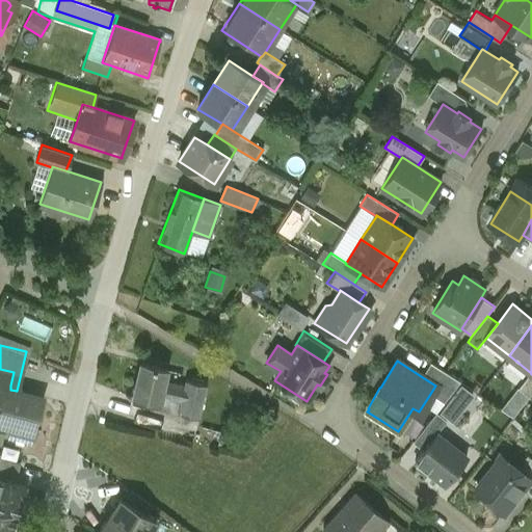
[(459,381),(430,362),(421,376),(435,386),(430,394),(443,402),(459,381)]
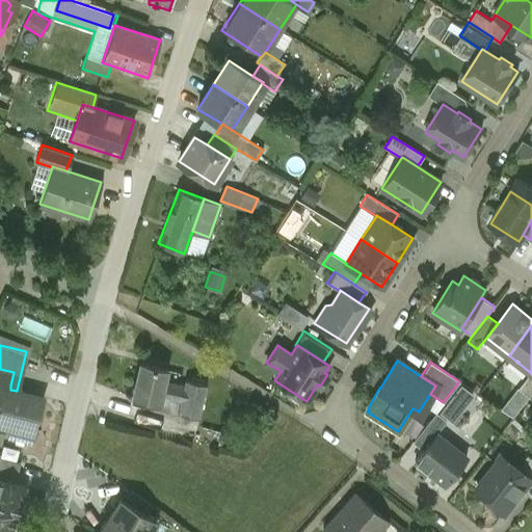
[(166,369),(140,363),(132,397),(164,404),(166,398),(160,396),(164,380),(166,369)]
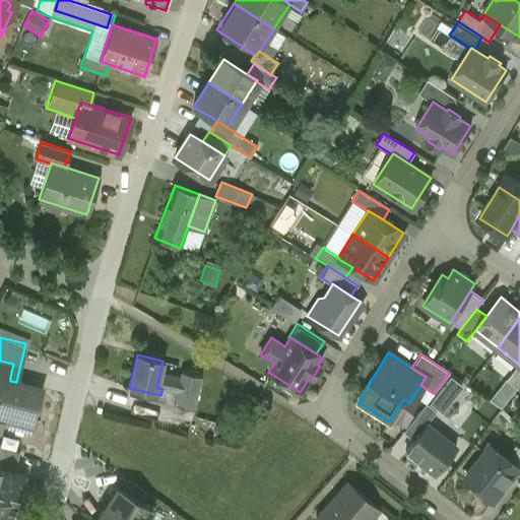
[(13,364),(0,361),(0,374),(10,377),(13,364)]
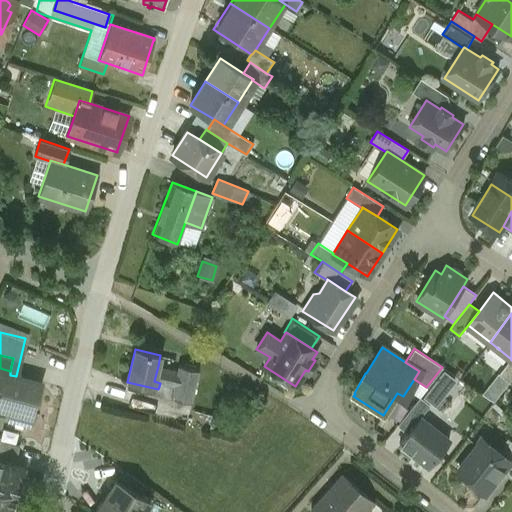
[(511,359),(500,373),(510,381),(511,378),(511,359),(511,360),(511,359)]
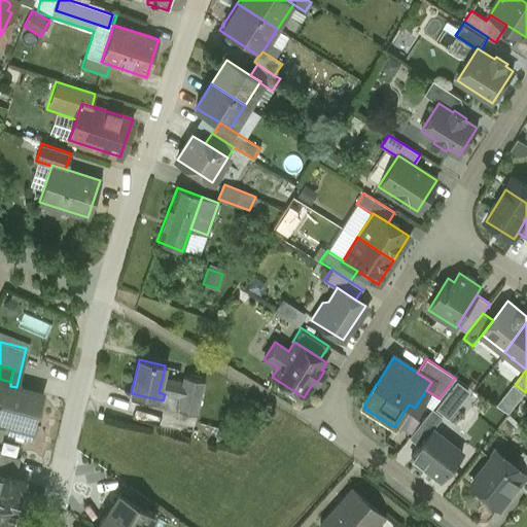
[(183,376),(182,382),(163,377),(159,392),(165,394),(178,397),(176,409),(195,414),(203,381),(183,376)]
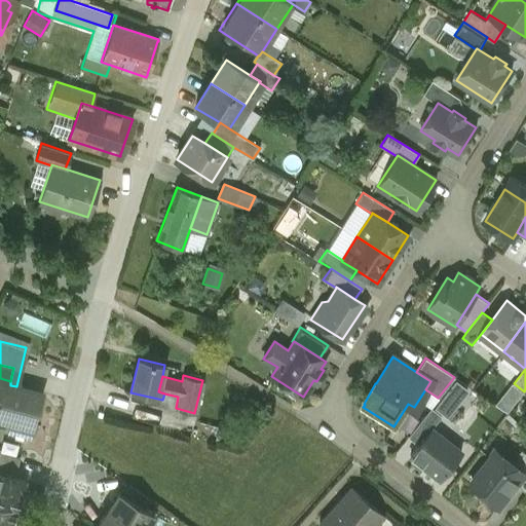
[(10,381),(0,378),(0,418),(9,421),(7,433),(32,438),(36,419),(37,420),(38,416),(37,416),(42,392),(16,386),(10,385),(10,381)]
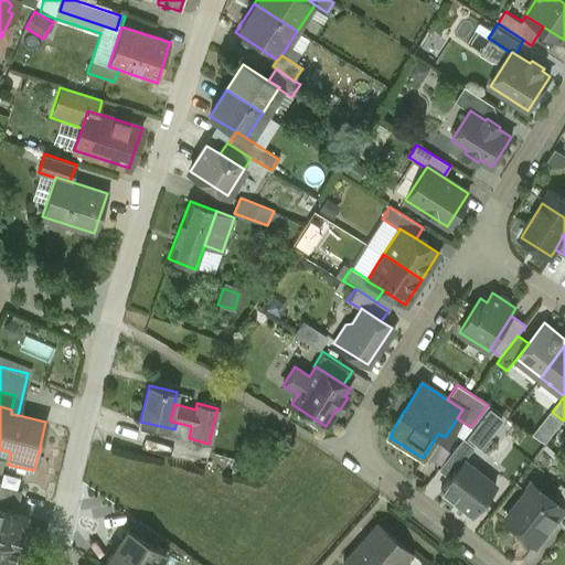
[(462,438),(439,468),(449,477),(462,460),(473,446),(462,438)]
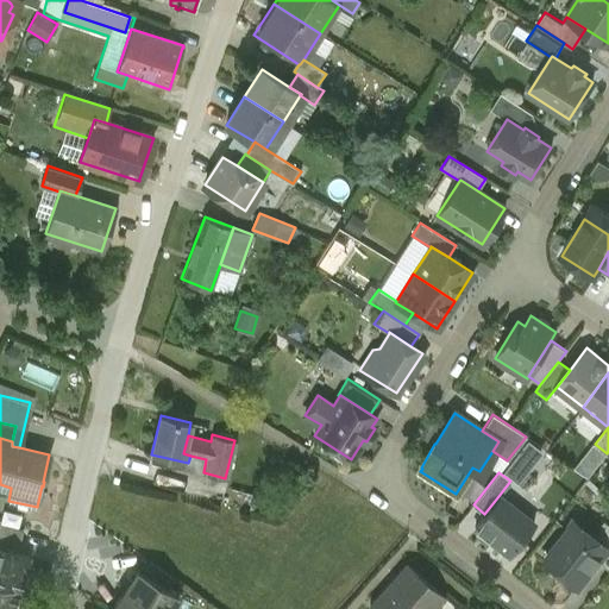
[(533,523),(498,496),(484,514),(475,528),(509,554),(533,523)]
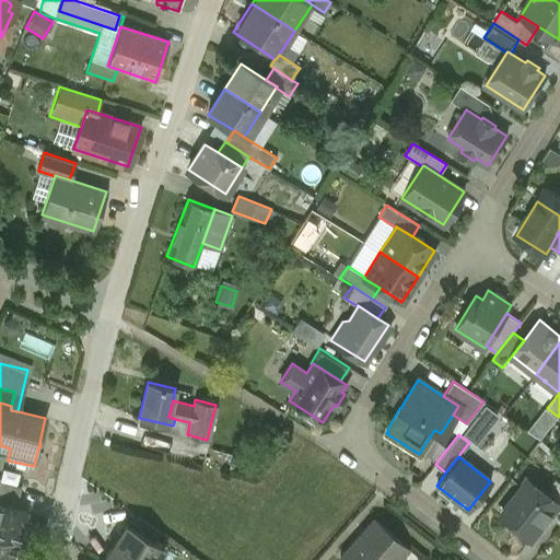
[(559,503),(549,496),(527,478),(511,499),(518,504),(506,520),(533,539),(550,516),(559,503)]
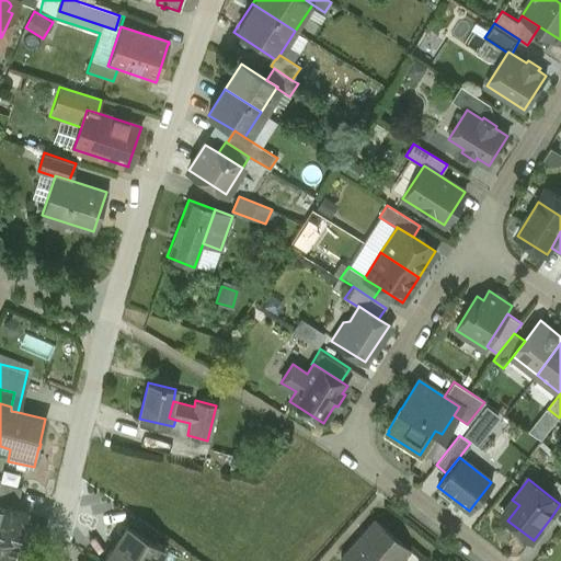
[(21,488),(0,482),(0,495),(16,501),(21,488)]
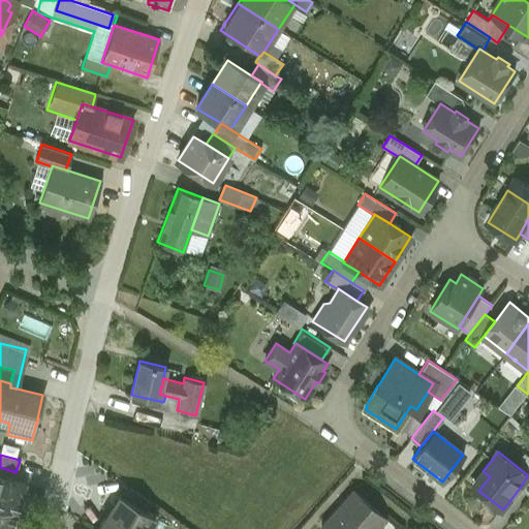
[(528,455),(519,468),(528,475),(520,488),(528,494),(528,455)]
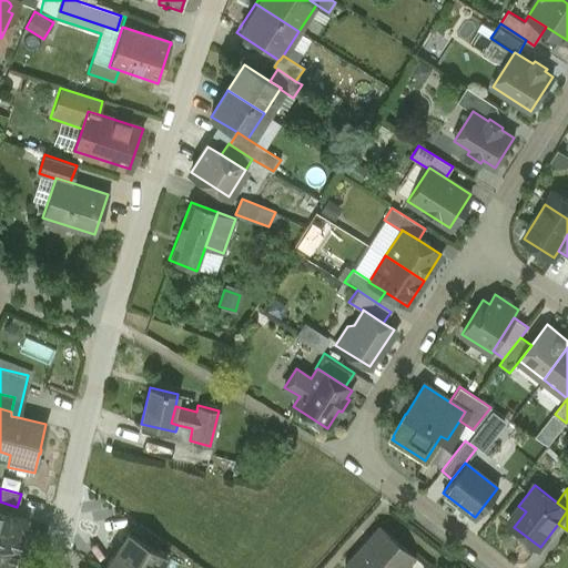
[(28,519),(0,511),(0,545),(19,550),(28,519)]
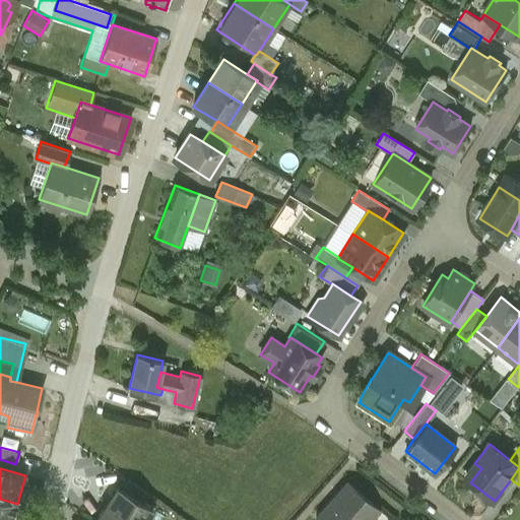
[(147,493),(126,478),(119,489),(141,503),(147,493)]
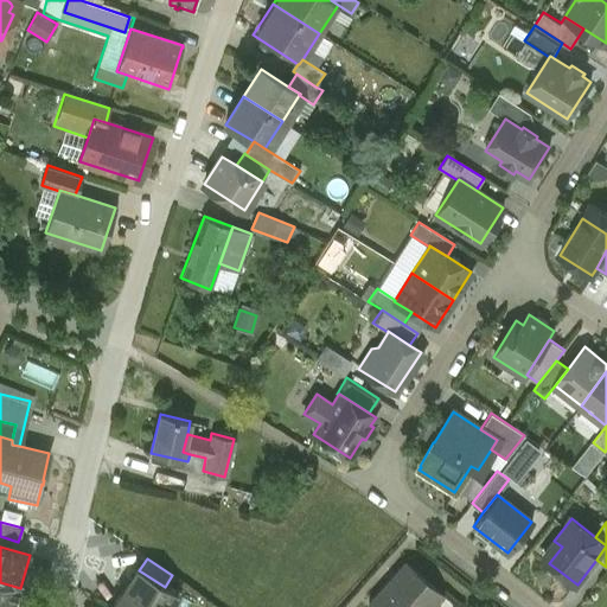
[(403,562),(369,601),(375,606),(430,606),(441,595),(403,562)]
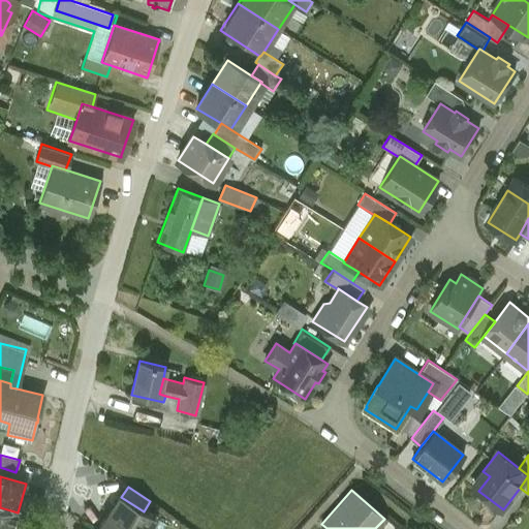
[(121,497),(120,496),(107,516),(105,515),(96,528),(147,528),(154,518),(144,511),(121,497)]
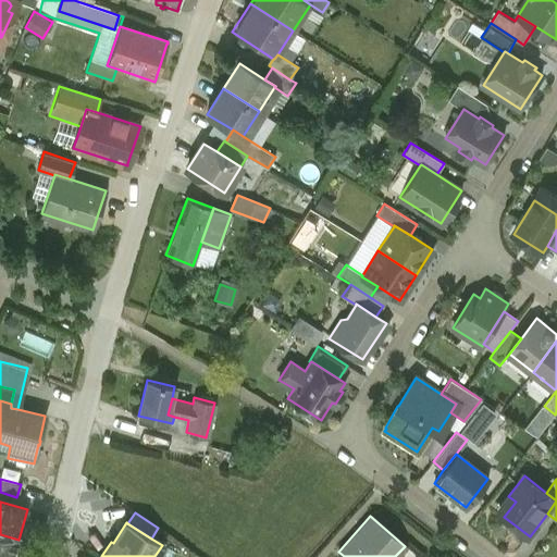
[(13,556),(19,540),(0,534),(0,556),(13,556)]
